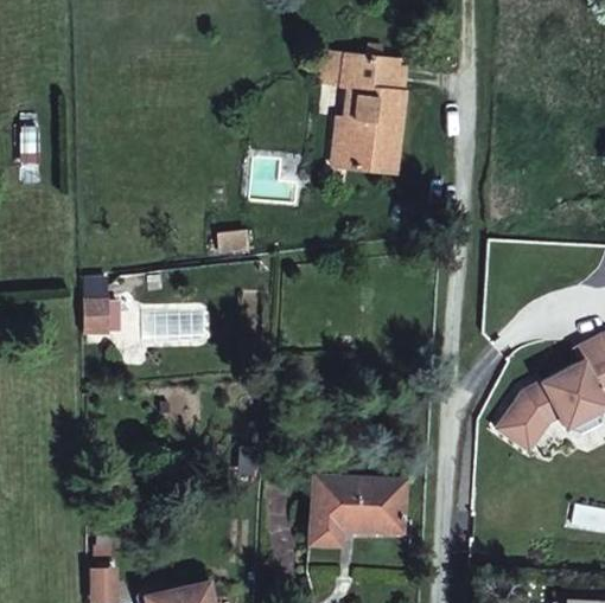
[(344,172),(400,177),(407,98),(402,97),(406,71),(345,64),(345,88),(354,91),(344,172)]
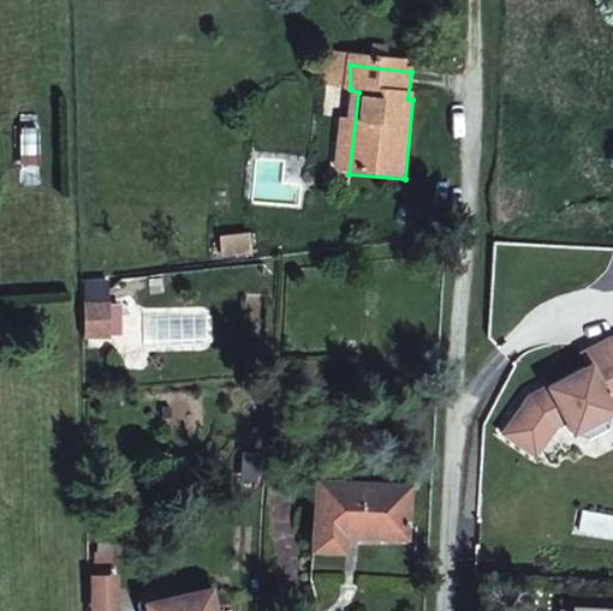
[(530,394),(515,413),(546,437),(555,425),(552,418),(563,413),(570,431),(587,437),(607,427),(612,415),(612,339),(611,339),(581,354),(587,366),(530,394)]
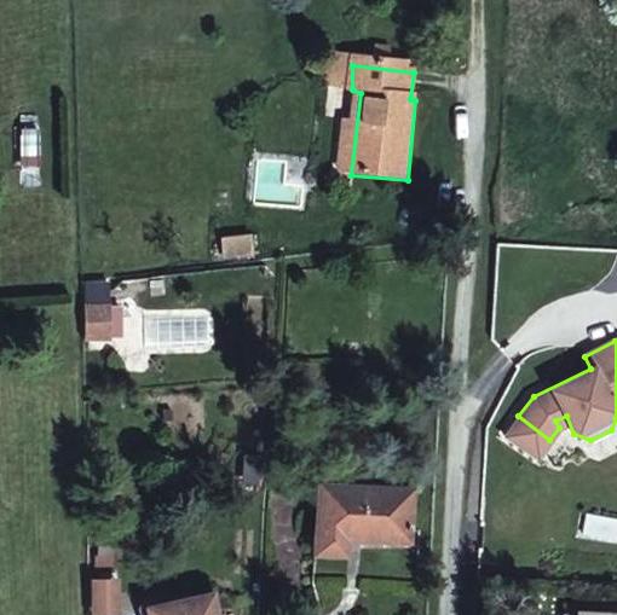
[(549,440),(518,416),(505,433),(536,457),(549,440)]
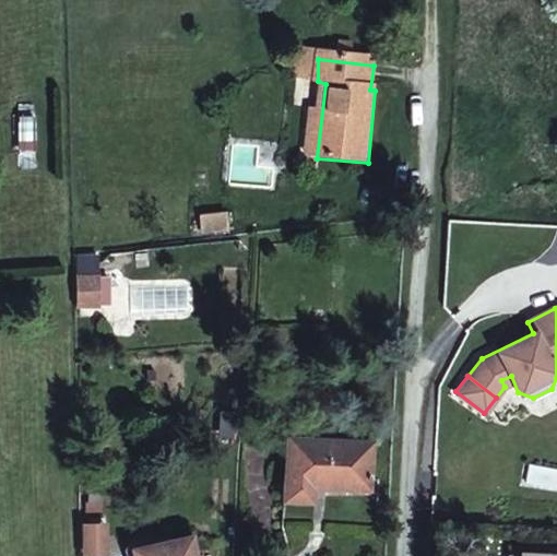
[(311,505),(312,488),(363,492),(366,446),(286,442),(283,504),(311,505)]
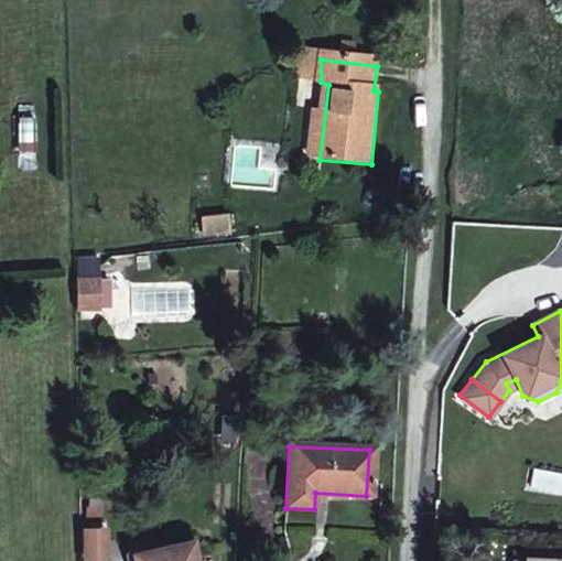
[(106,560),(107,527),(82,527),(82,560),(106,560)]
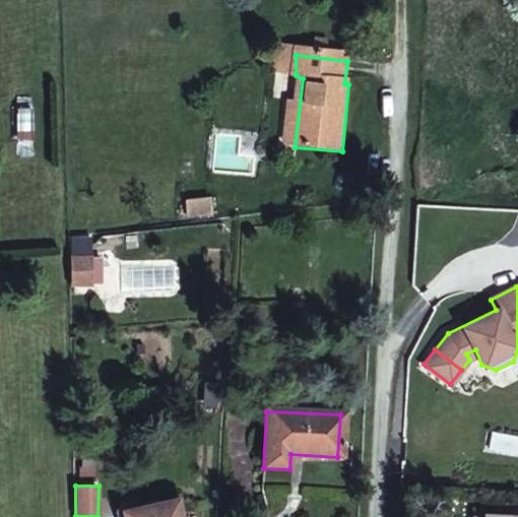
[(180,516),(178,503),(122,513),(122,516),(180,516)]
